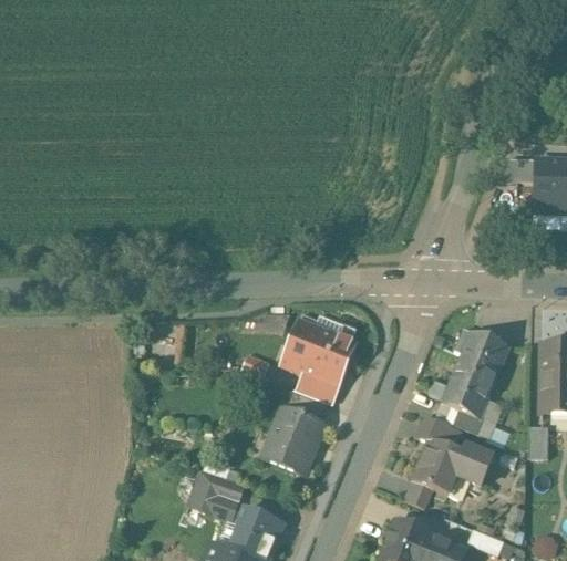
[(562,162),(535,160),(534,213),(560,214),(562,162)]
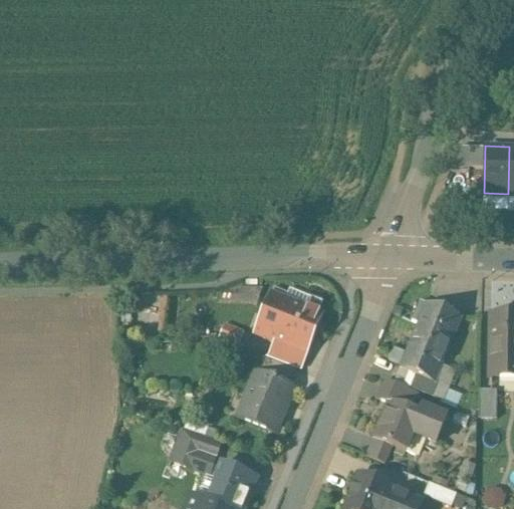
[(322,313),(270,292),(255,331),(306,352),(322,313)]
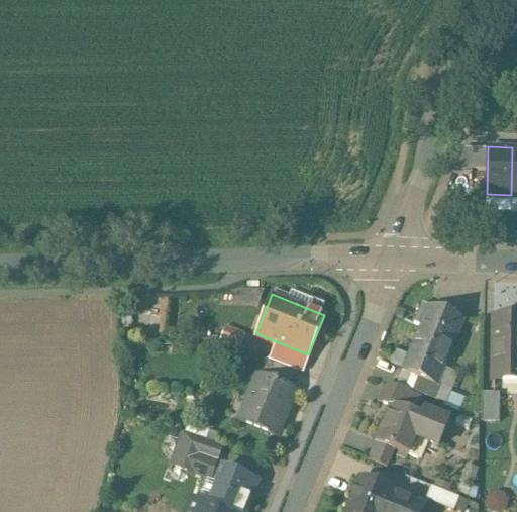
[(461,317),(430,304),(404,370),(417,375),(434,382),(435,381),(461,317)]
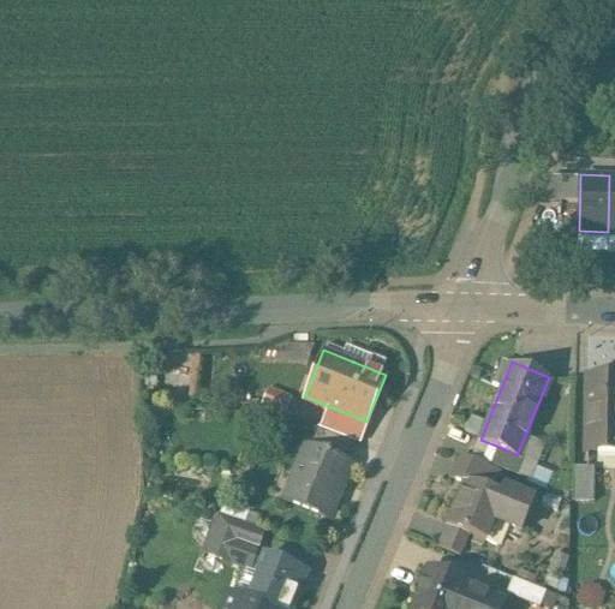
[(614,374),(586,374),(585,443),(614,443),(614,374)]
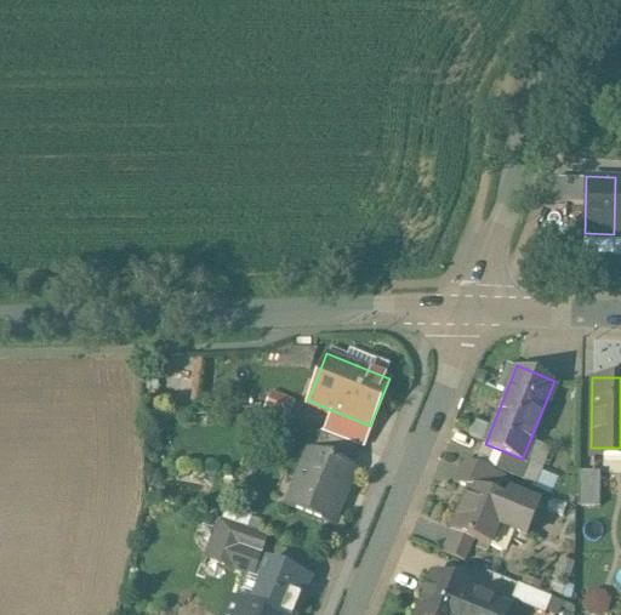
[(366,431),(340,421),(335,433),(357,443),(360,444),(366,431)]
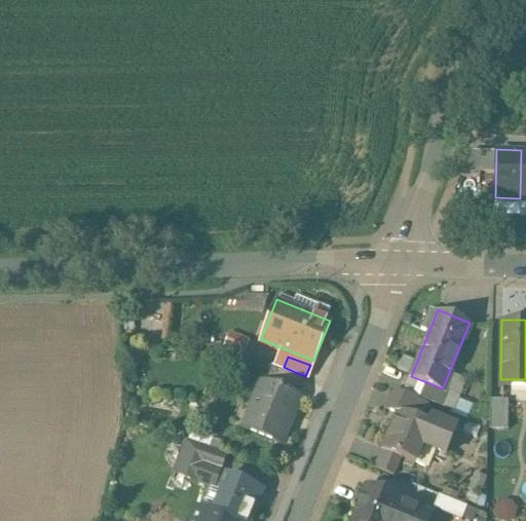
[(284,367),(272,363),(264,381),(295,394),(302,375),(284,367)]
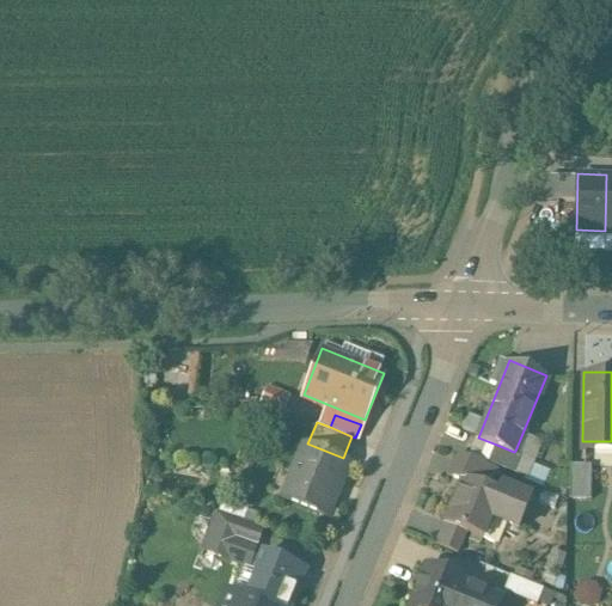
[(307,444),(304,442),(289,477),(297,479),(288,497),(328,514),(349,460),(343,458),(307,444)]
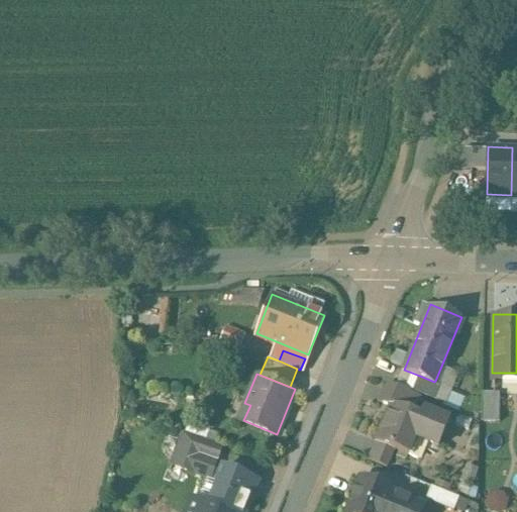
[(434,382),(417,375),(412,388),(434,397),(440,383),(435,381),(434,382)]
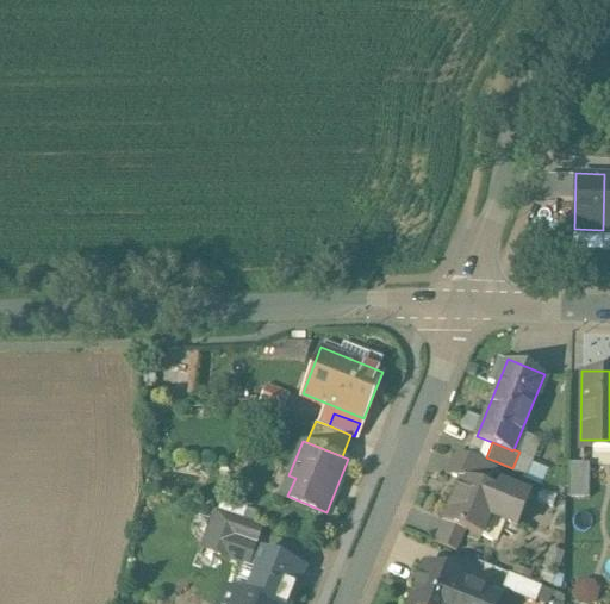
[(495,465),(456,449),(448,471),(460,477),(461,474),(486,484),(495,465)]
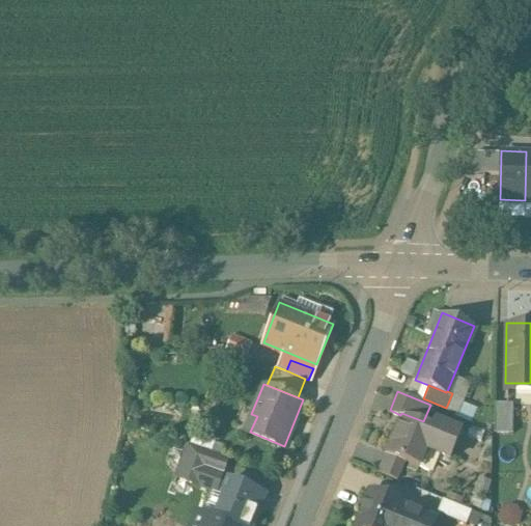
[(512,400),(494,400),(494,430),(512,430),(512,400)]
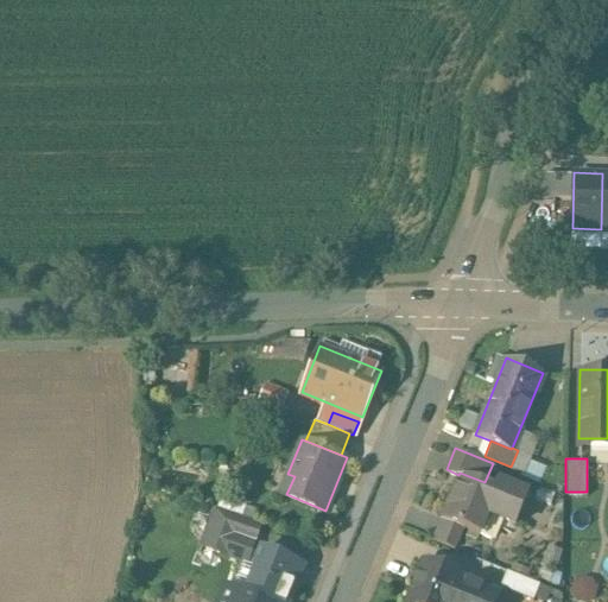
[(485,482),(460,473),(458,475),(441,517),(464,526),(480,532),(488,511),(515,523),(527,493),(498,481),(495,487),(485,482)]
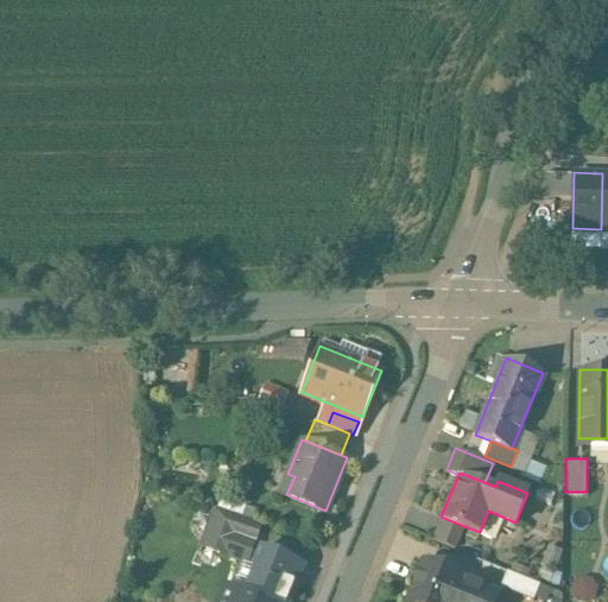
[(236,533),(219,527),(225,509),(216,507),(202,543),(229,555),(236,533)]
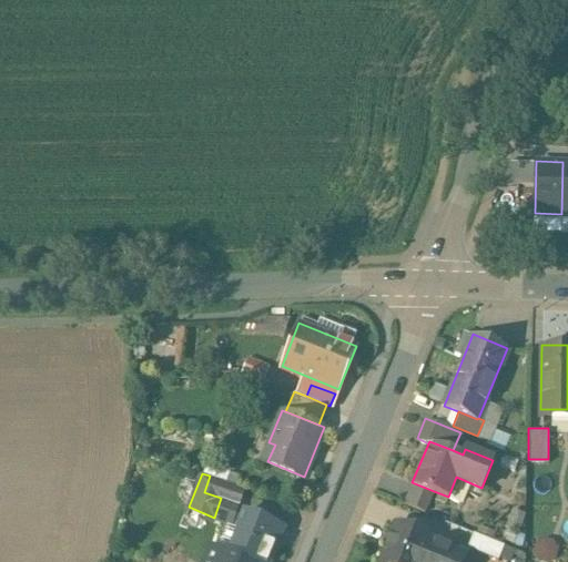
[(244,488),(210,476),(204,492),(221,498),(239,503),(244,488)]
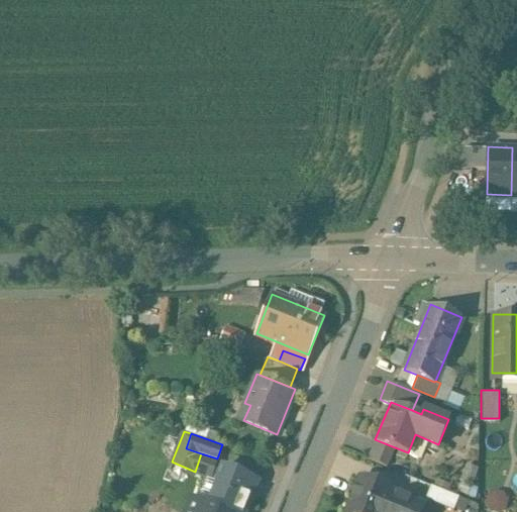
[(395,447),(375,439),(368,456),(388,465),(395,447)]
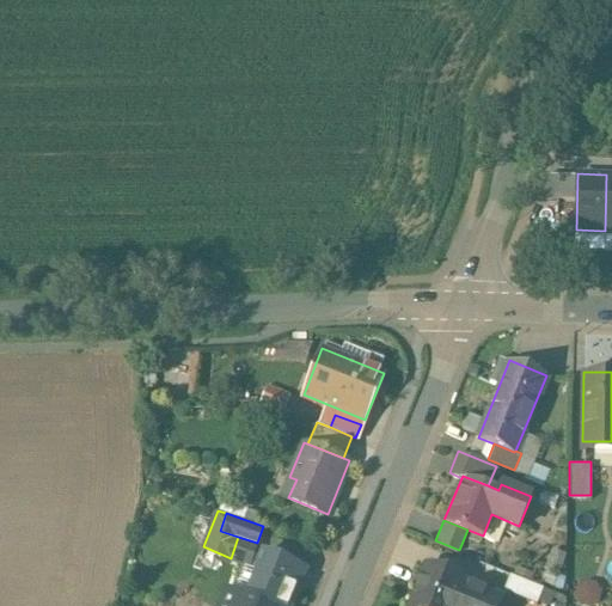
[(288,605),(304,567),(263,550),(256,568),(261,570),(251,594),(246,592),(245,594),(245,595),(271,605),(288,605)]
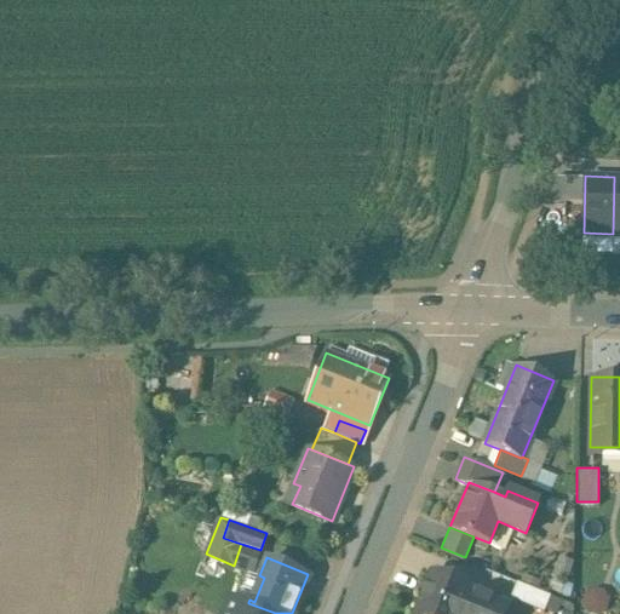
[(471,586),(432,571),(413,613),(503,613),(507,602),(471,587),(471,586)]
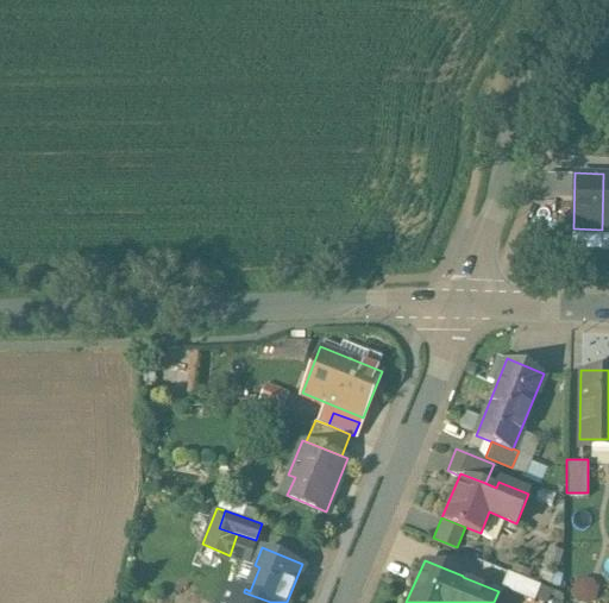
[(540,583),(507,569),(501,585),(534,598),(540,583)]
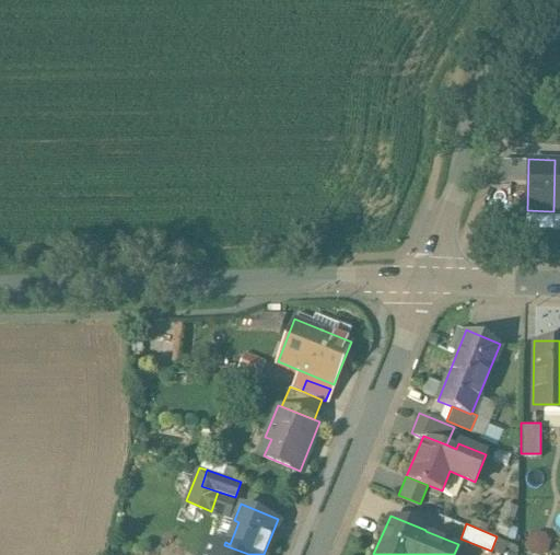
[(224,544),(209,538),(201,554),(248,554),(224,545),(224,544)]
